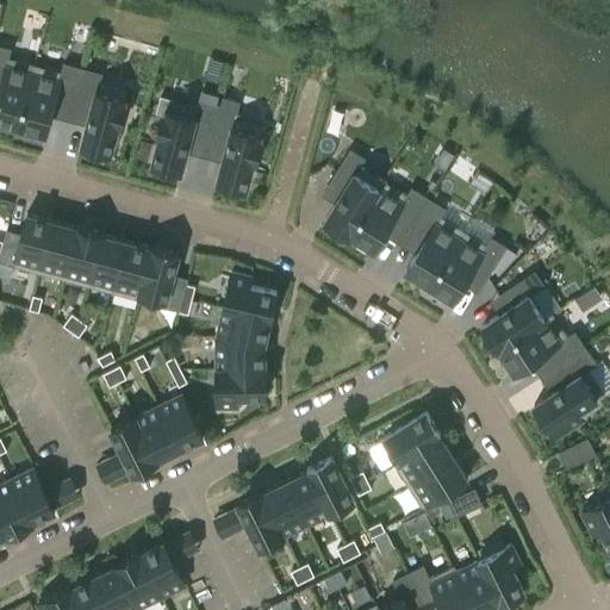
[(0,45),(0,120),(18,126),(32,73),(31,73),(33,64),(8,57),(11,48),(0,45)]
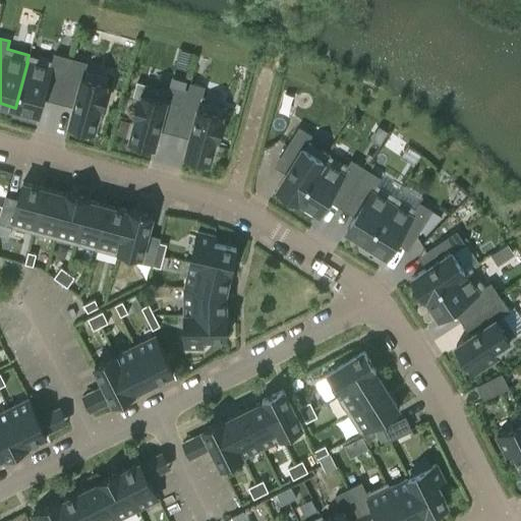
[(27,62),(15,108),(20,109),(19,111),(33,115),(34,112),(39,114),(46,89),(59,92),(68,57),(54,53),(52,61),(29,55),(26,62),(27,62)]
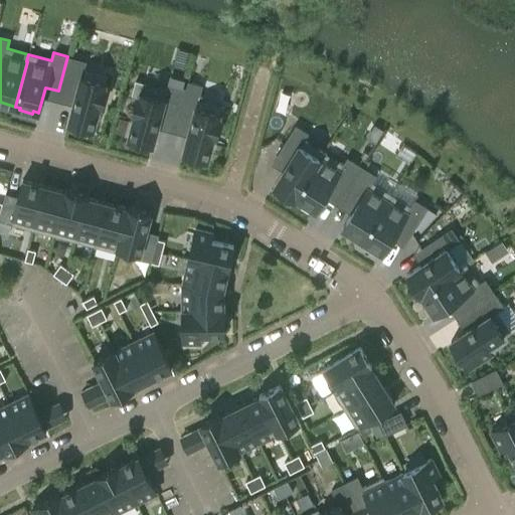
[(72,57),(62,93),(76,96),(73,106),(69,122),(94,128),(100,105),(102,105),(106,88),(104,87),(107,75),(82,69),(86,61),(72,57)]
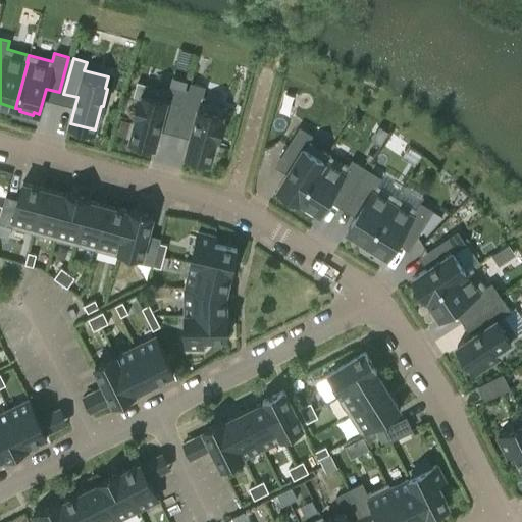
[(137,115),(131,139),(154,146),(159,129),(161,119),(175,123),(185,88),(187,82),(172,77),(170,85),(169,90),(145,84),(138,82),(134,96),(139,98),(134,115),(137,115)]
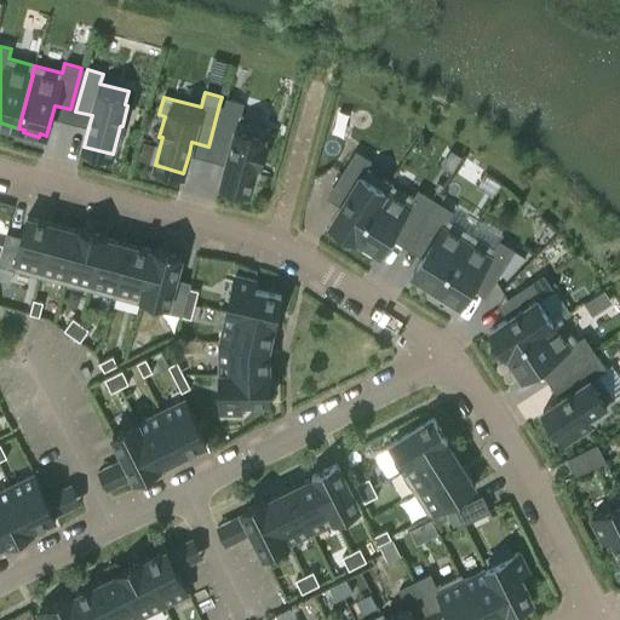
[(220,183),(250,191),(257,164),(259,164),(265,142),(263,142),(267,127),(237,120),(242,103),(227,98),(213,148),(229,153),(220,183)]
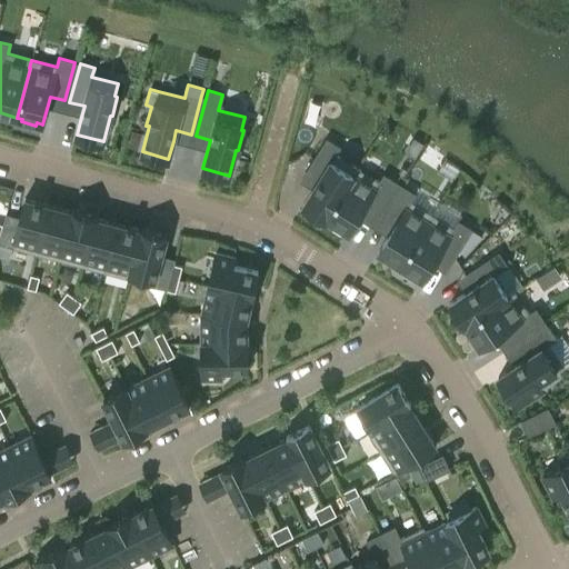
[(326,219),(327,218),(326,218),(357,168),(336,155),(340,147),(327,138),(306,171),(319,180),(303,205),(326,219)]
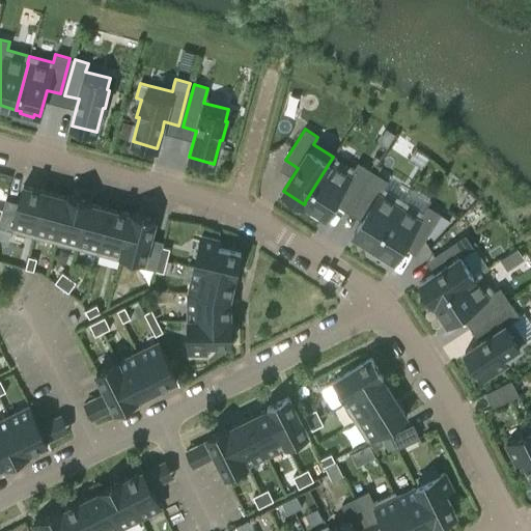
[(354,169),(333,157),(304,203),(305,203),(325,217),(339,194),(351,201),(370,170),(358,163),(354,169)]
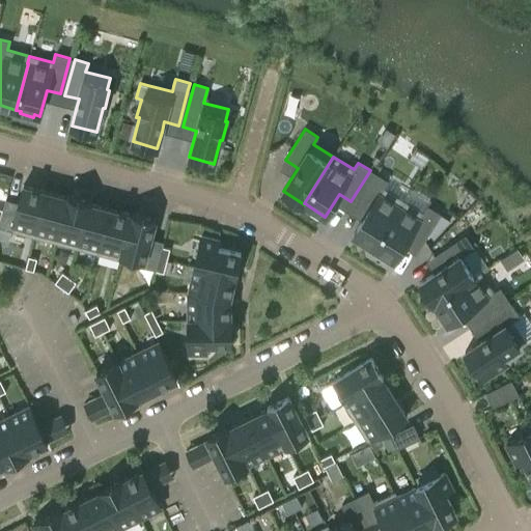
[(353,234),(373,247),(402,200),(383,188),(387,180),(374,172),(355,203),(367,212),(353,234)]
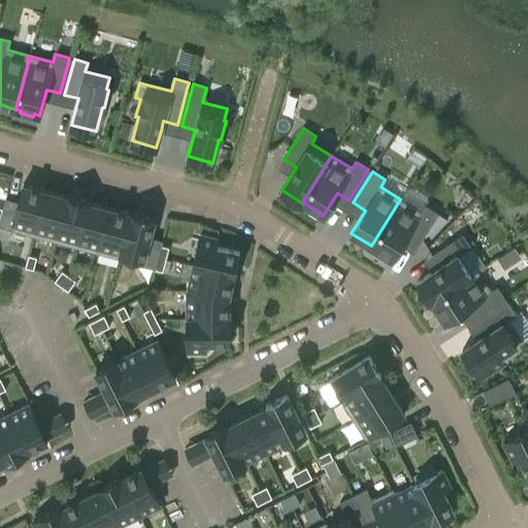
[(33,234),(45,190),(23,184),(19,201),(6,198),(0,219),(0,224),(11,228),(33,234)]
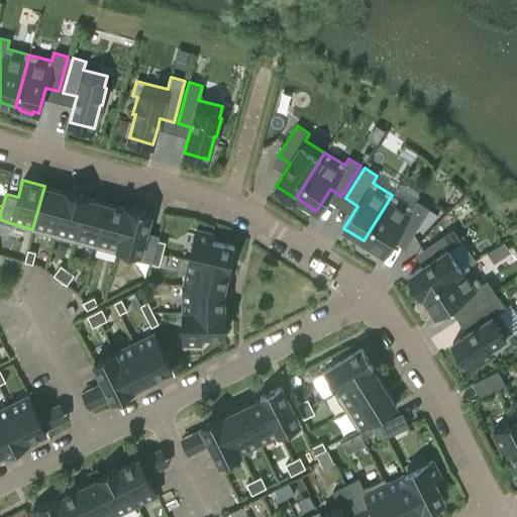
[(65,191),(44,186),(32,229),(54,235),(66,192),(65,191)]
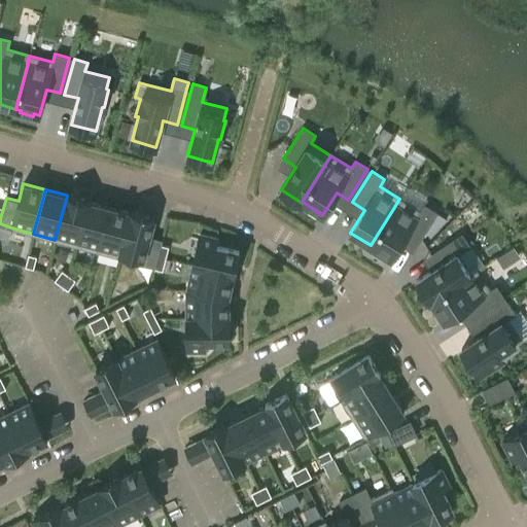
[(89,201),(90,201),(66,195),(67,196),(55,240),(76,245),(89,201)]
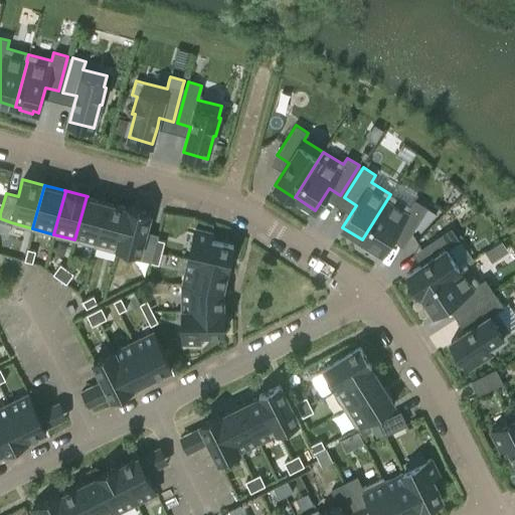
[(410,206),(390,194),(362,239),(366,241),(364,244),(376,251),(378,249),(382,252),(396,230),(407,237),(426,207),(414,199),(410,206)]
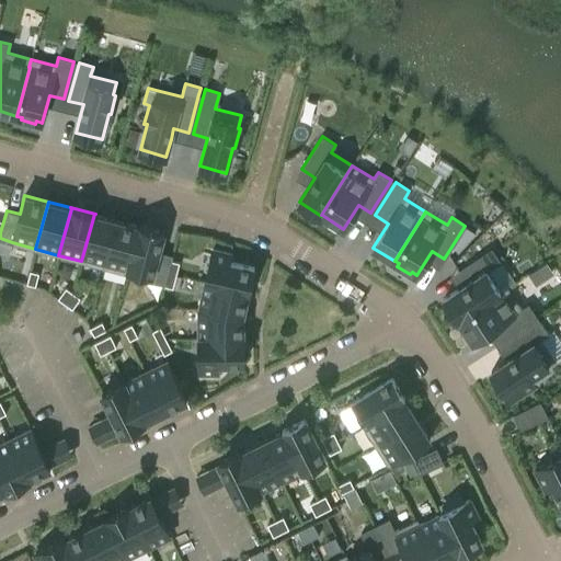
[(117,220),(95,214),(94,214),(81,261),(104,267),(117,220)]
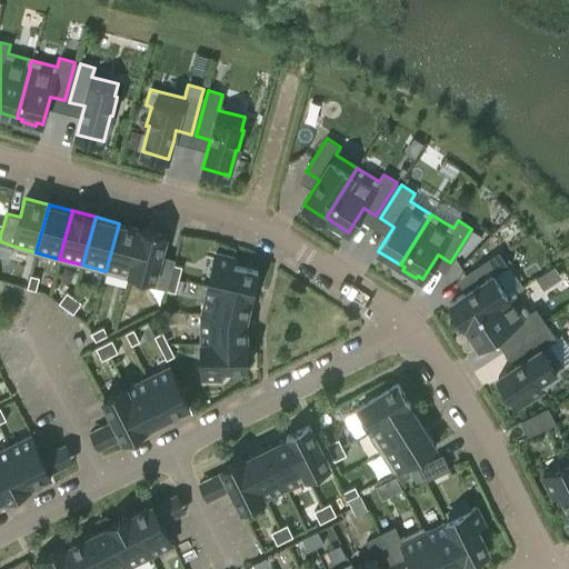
[(142,230),(141,229),(119,223),(106,271),(130,278),(142,230)]
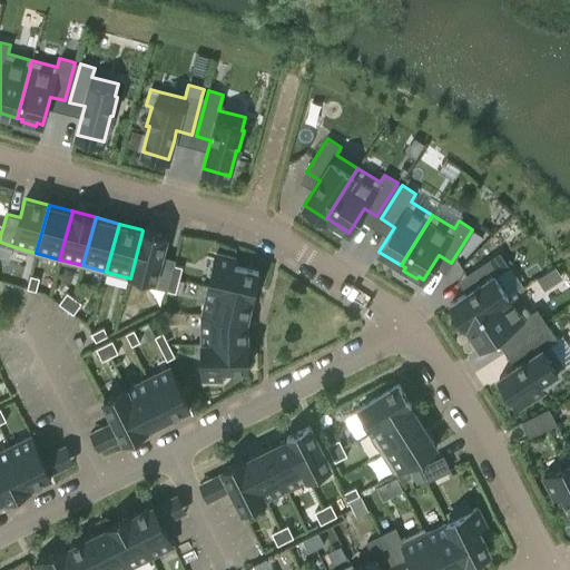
[(175,259),(161,255),(167,235),(141,228),(141,229),(143,231),(130,278),(154,285),(154,284),(167,287),(175,259)]
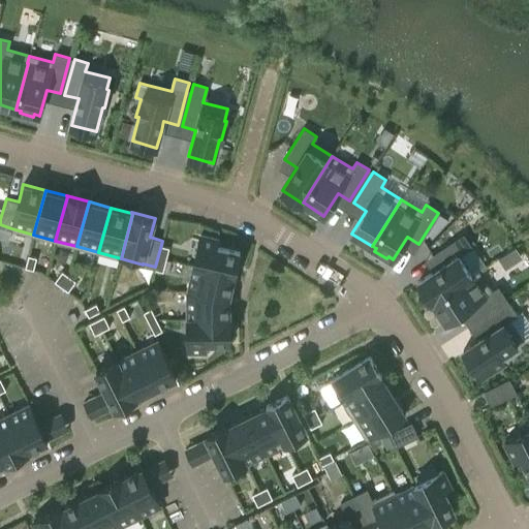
[(200,235),(193,266),(234,275),(234,276),(235,276),(240,252),(216,247),(217,239),(200,235)]
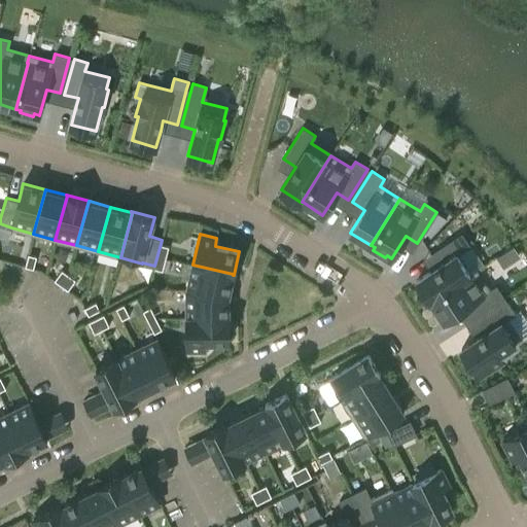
[(417,281),(430,302),(431,302),(430,301),(470,274),(469,273),(457,254),(469,245),(462,234),(431,253),(440,266),(417,281)]
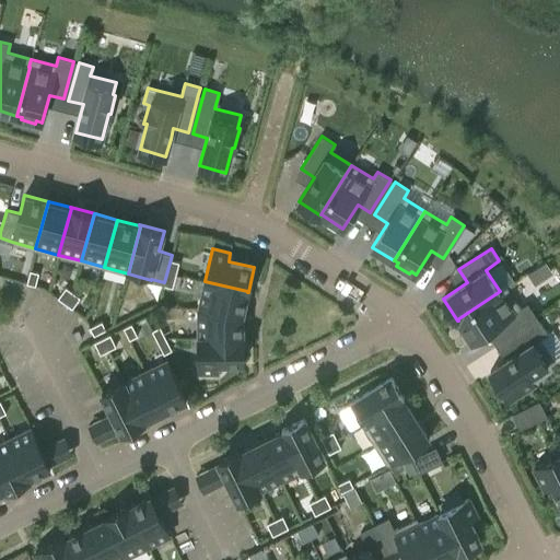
[(171,260),(167,272),(176,275),(179,263),(171,260)]
